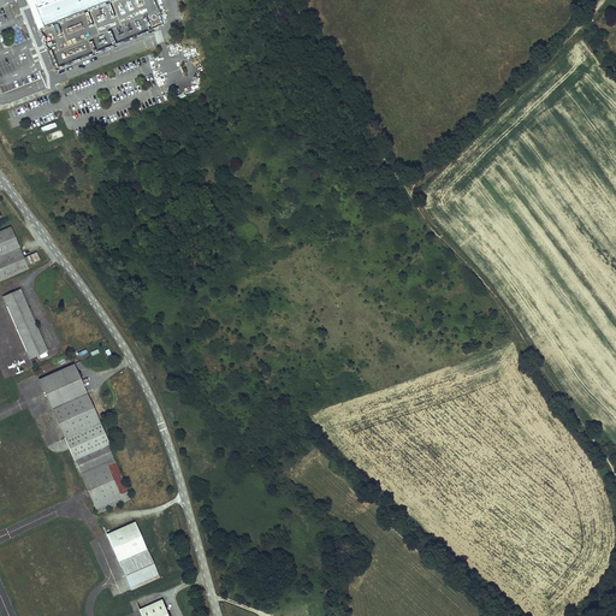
[(25,0),(37,28),(42,25),(35,7),(31,0),(25,0)]
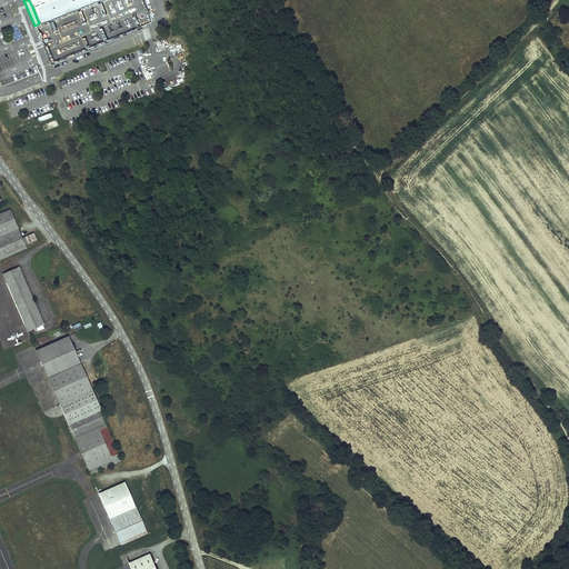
[(96,0),(49,0),(32,7),(39,23),(96,0)]
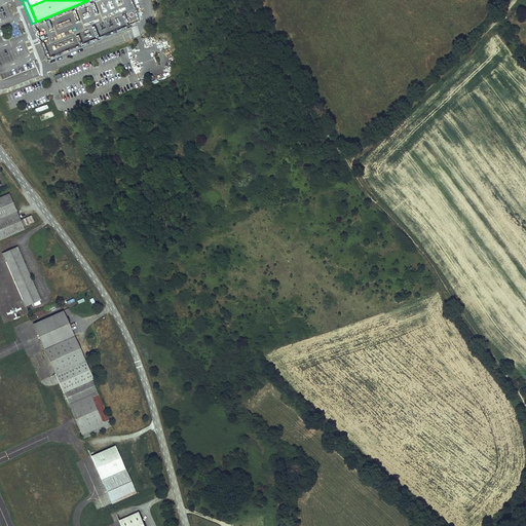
[(20,221),(8,194),(0,197),(0,239),(24,230),(23,227),(34,222),(32,216),(20,221)]
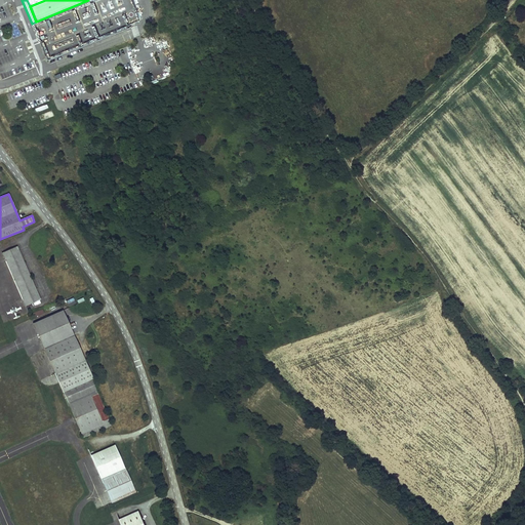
[(41,300),(17,247),(2,254),(26,307),(41,300)]
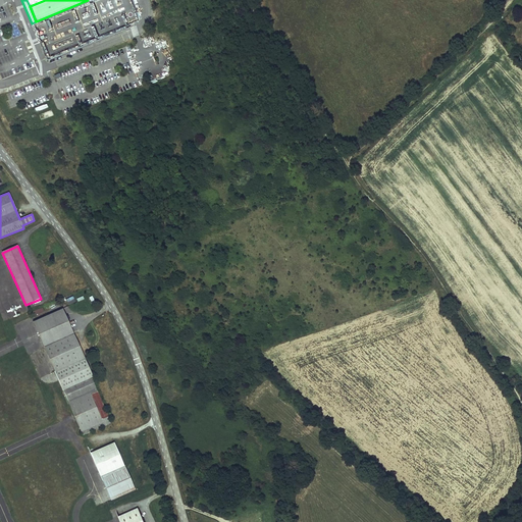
[(31,310),(32,312),(60,299),(59,296),(54,299),(31,310)]
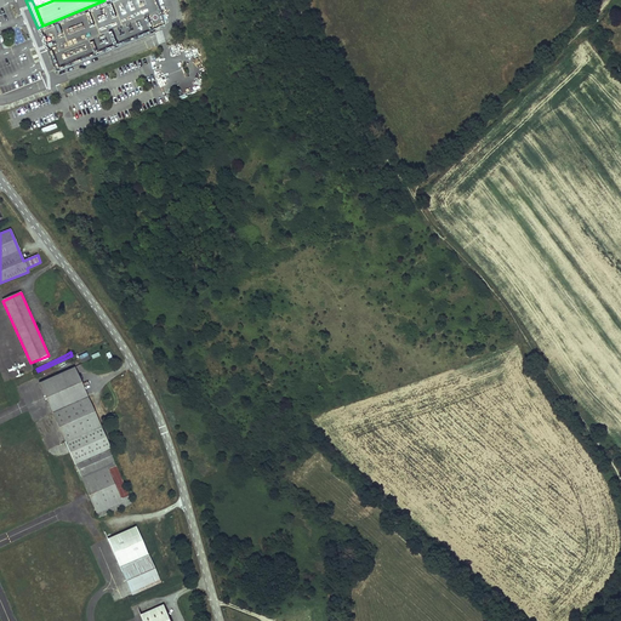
[(79,357),(83,363),(84,363),(90,359),(87,353),(79,357)]
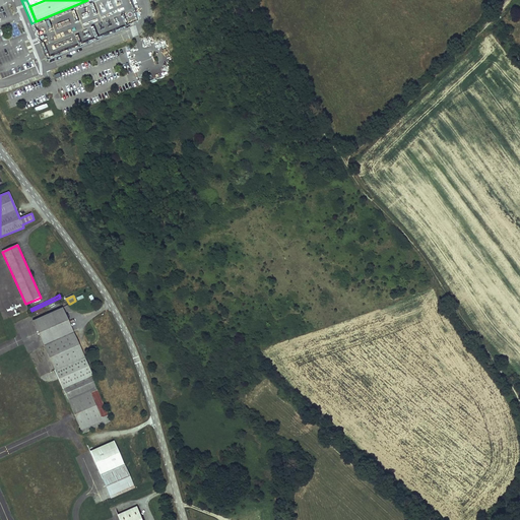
[(78,344),(62,308),(31,321),(56,372),(64,390),(82,434),(111,421),(90,377),(92,376),(78,344)]
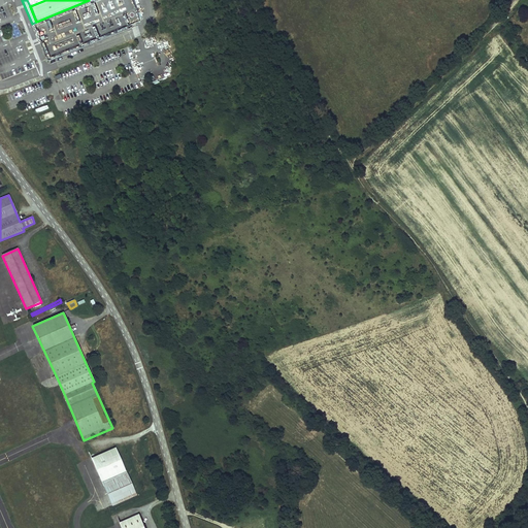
[(136,494),(116,447),(91,458),(112,505),(136,494)]
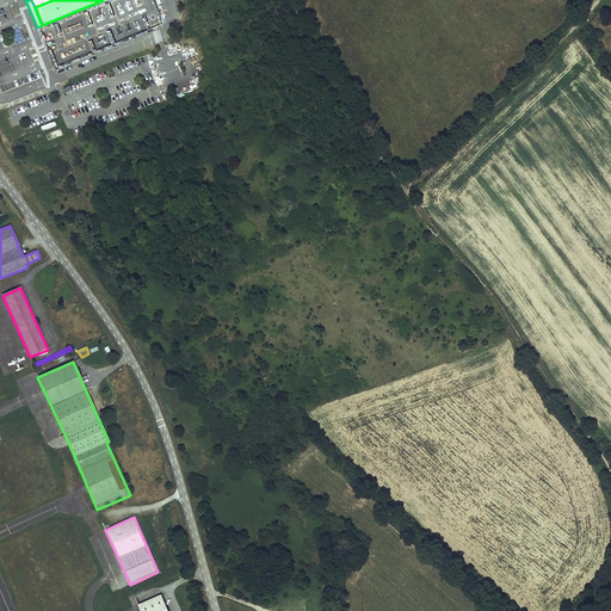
[(168,610),(161,594),(139,605),(141,610),(168,610)]
